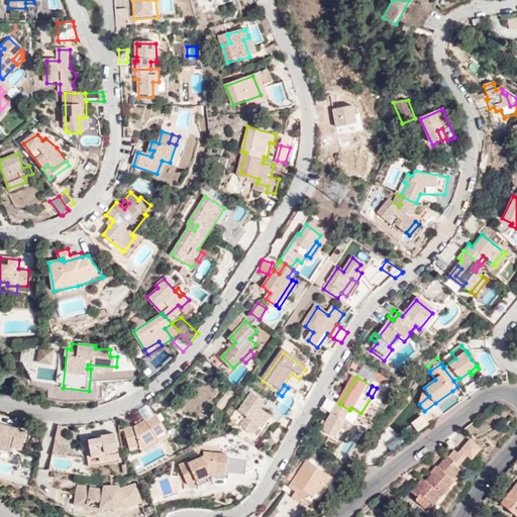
[(435,403),(437,406),(454,393),(452,391),(435,403)]
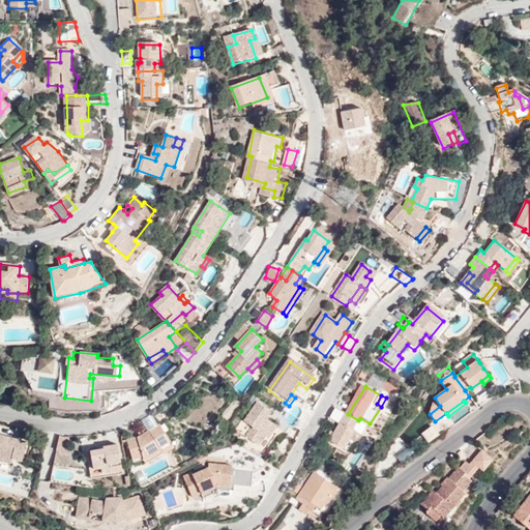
[(294,408),(303,414),(307,408),(298,403),(294,408)]
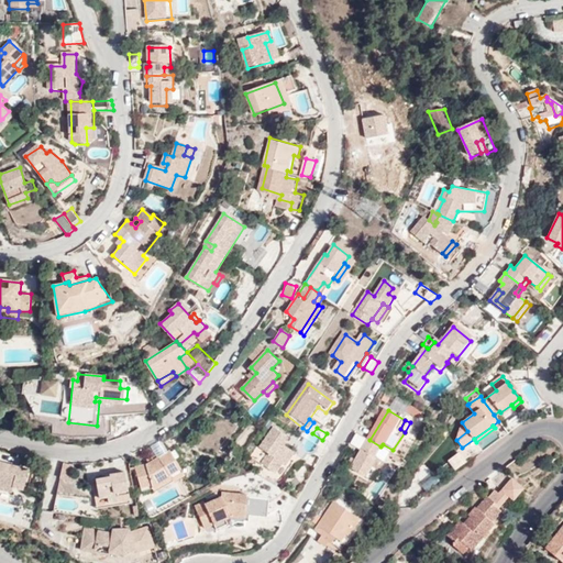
[(285,462),(289,464),(295,456),(283,448),(288,441),(274,430),(258,451),(268,457),(261,466),(274,477),(280,466),(285,462)]
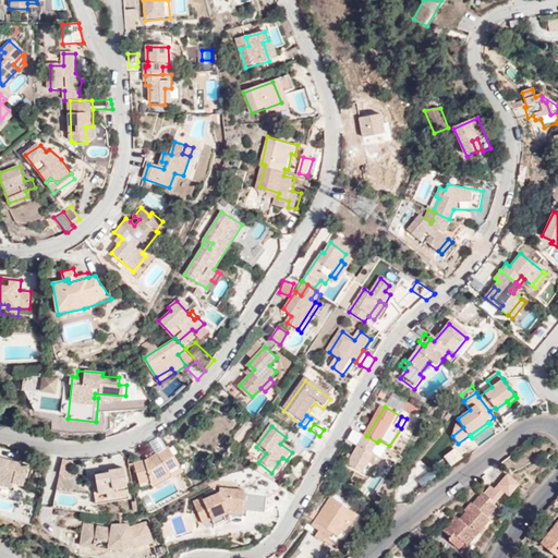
[(401,428),(389,446),(393,449),(405,431),(401,428)]
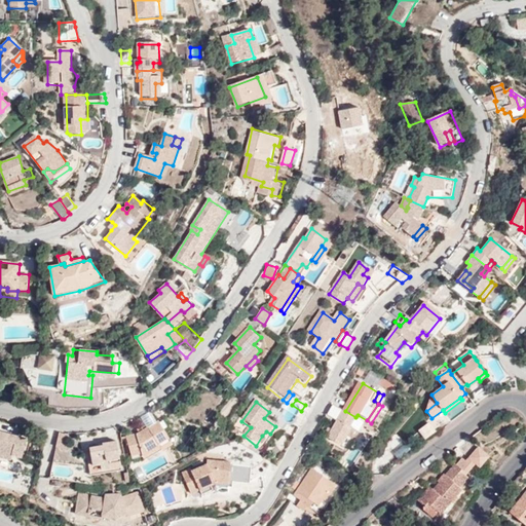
[(303,423),(308,415),(301,411),(292,405),(287,413),(303,423)]
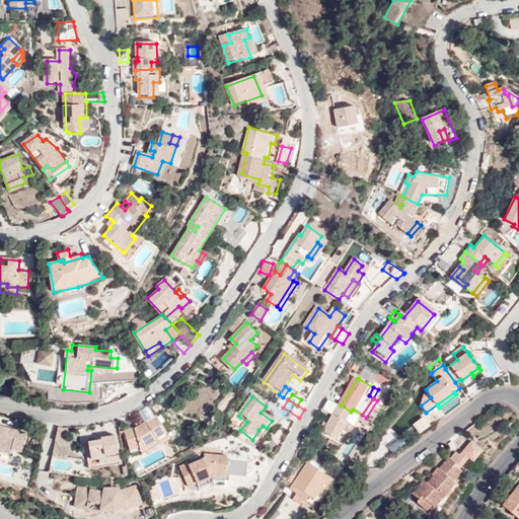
[(341,405),(329,425),(324,432),(339,440),(345,430),(350,423),(355,426),(360,418),(351,412),(341,405)]
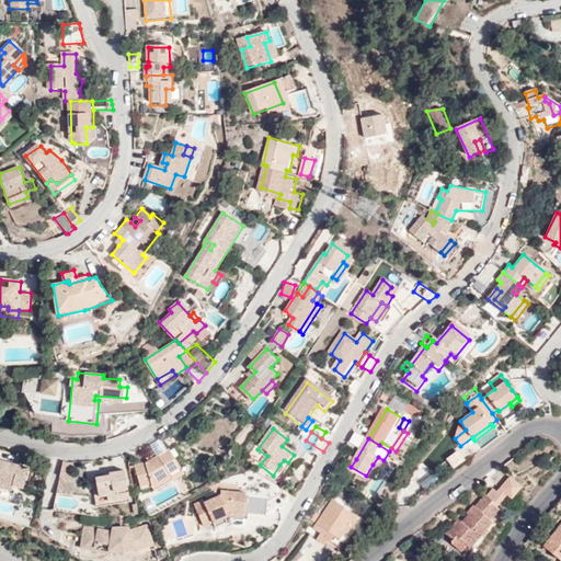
[(171,477),(173,481),(185,474),(171,449),(168,450),(162,441),(146,447),(152,459),(147,461),(136,465),(140,484),(151,482),(151,485),(171,477)]
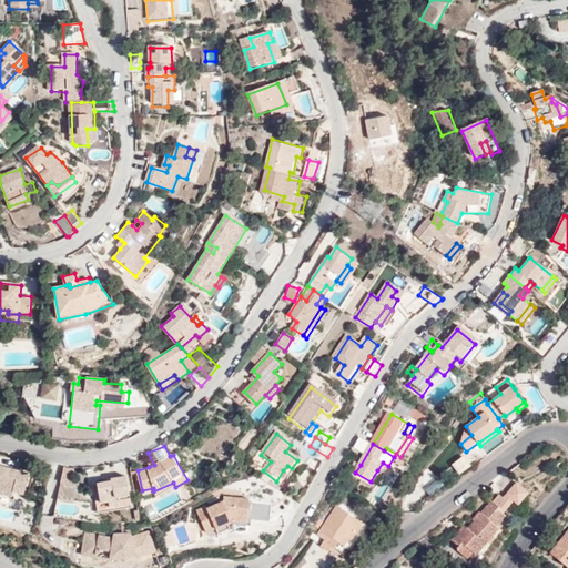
[(458,473),(470,464),(463,454),(450,463),(458,473)]
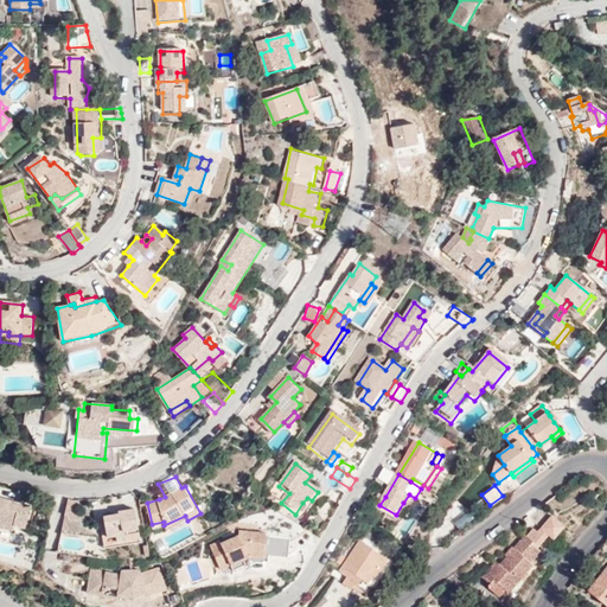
[(379,505),(385,497),(382,494),(376,503),(379,505)]
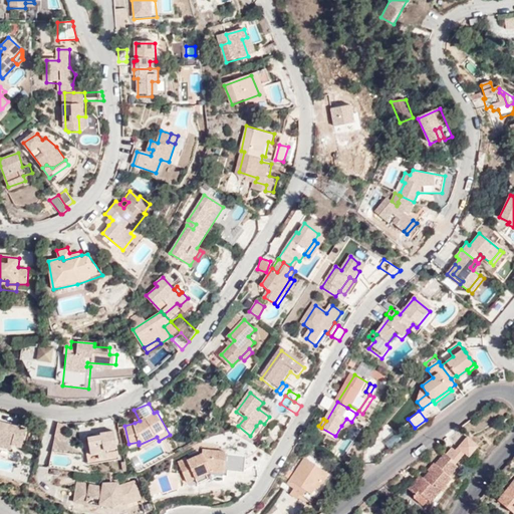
[(346,419),(341,426),(347,430),(351,422),(346,419)]
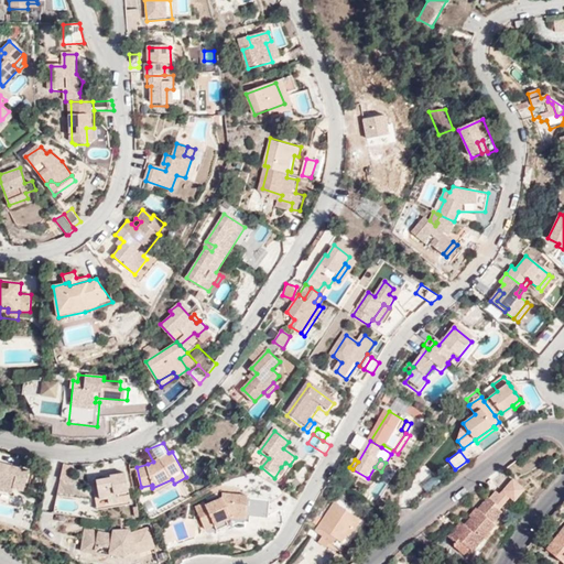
[(0,489),(13,492),(15,488),(23,489),(30,470),(0,462),(0,489)]
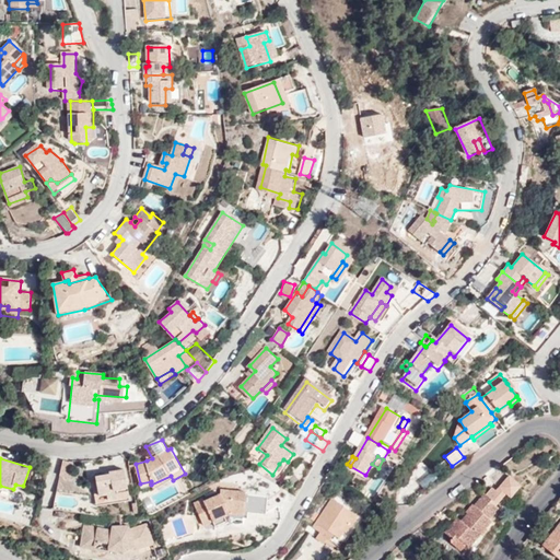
[(289,462),(288,462),(283,459),(279,464),(283,468),(289,462)]
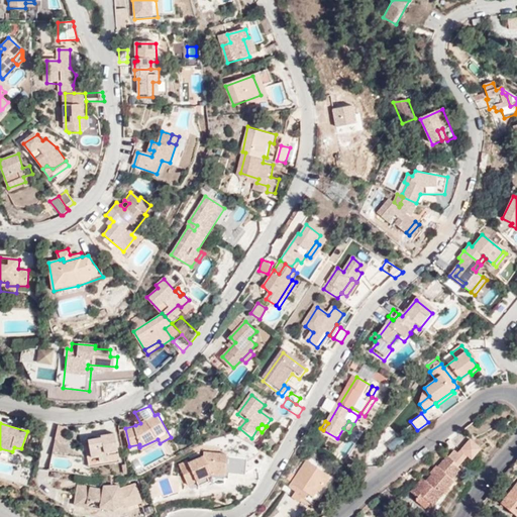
[(68,426),(60,425),(57,439),(65,441),(68,426)]
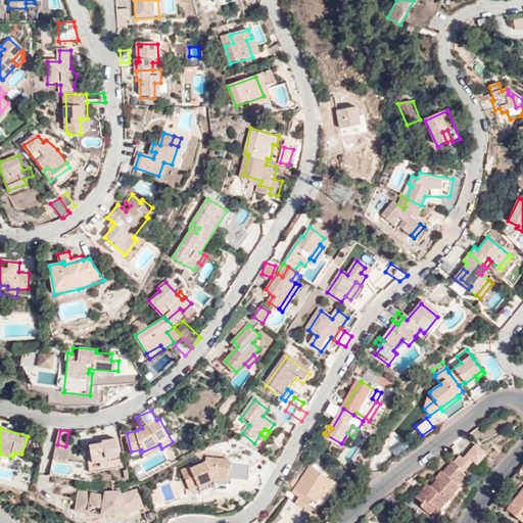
[(101,467),(122,463),(116,438),(102,440),(103,442),(90,445),(93,459),(94,463),(99,462),(101,467)]
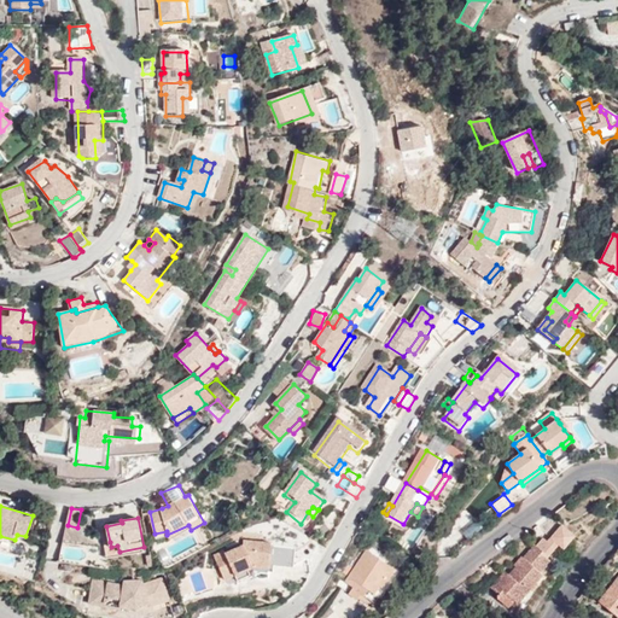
[(169,541),(191,530),(188,525),(167,535),(168,536),(169,541)]
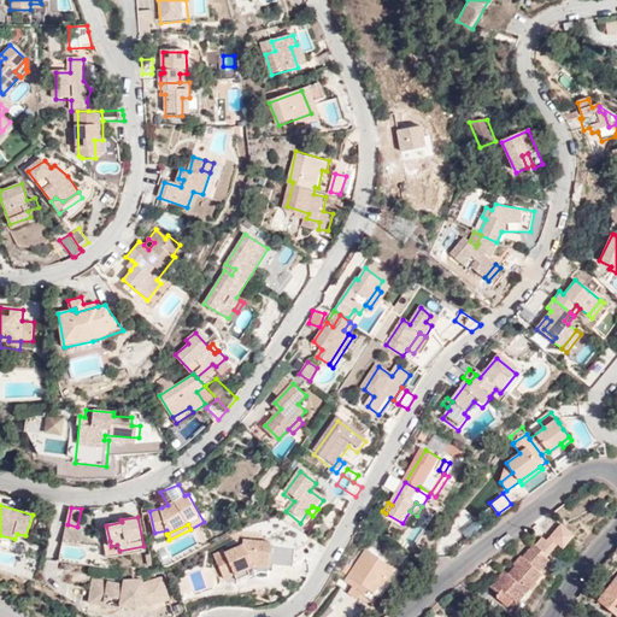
[(560,526),(548,539),(558,547),(562,550),(574,538),(560,526)]
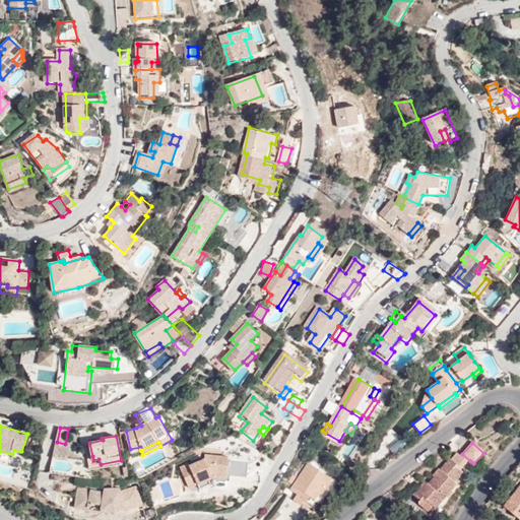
[(221,464),(221,456),(205,454),(204,458),(189,464),(188,462),(180,466),(189,488),(197,484),(208,479),(207,475),(211,473),(213,477),(224,478),(226,464),(221,464)]
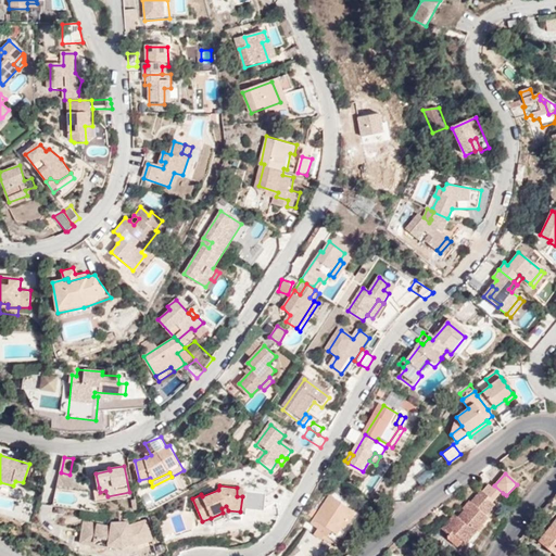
[(441,530),(447,536),(451,533),(463,543),(464,545),(476,531),(478,532),(482,527),(481,525),(487,518),(484,515),(494,506),(491,503),(498,495),(491,488),(489,485),(482,493),(481,492),(457,518),(454,516),(441,530)]
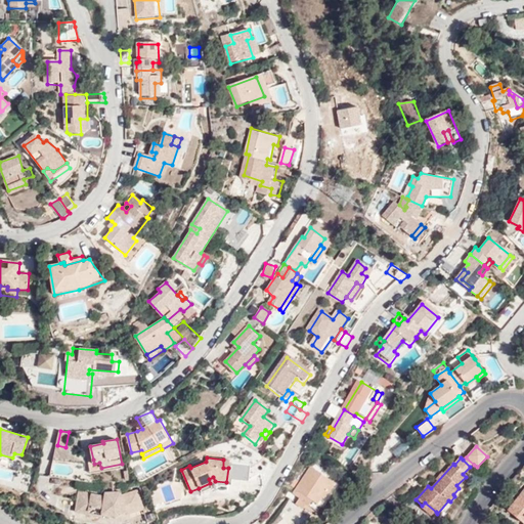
[(466,457),(463,460),(470,467),(471,467),(474,465),(466,457)]
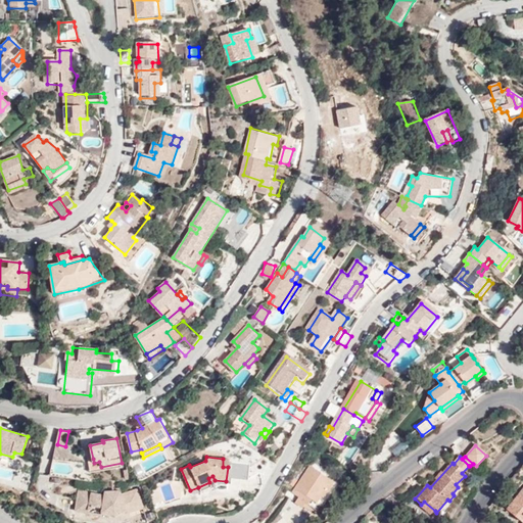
[(123,467),(122,463),(101,467),(99,462),(94,463),(93,459),(89,460),(92,474),(123,467)]
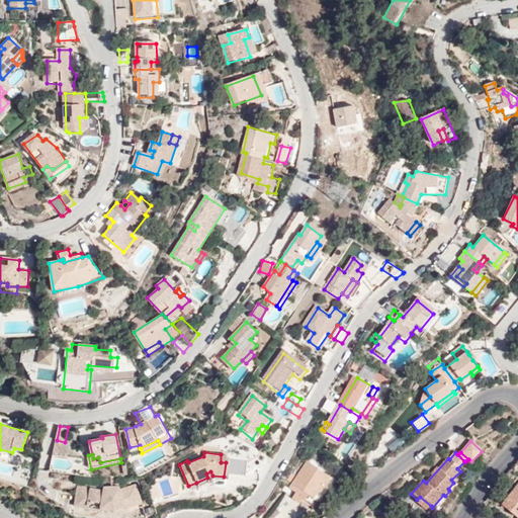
[(298,490),(308,496),(313,500),(318,493),(320,495),(330,479),(307,462),(289,490),(295,494),(298,490)]
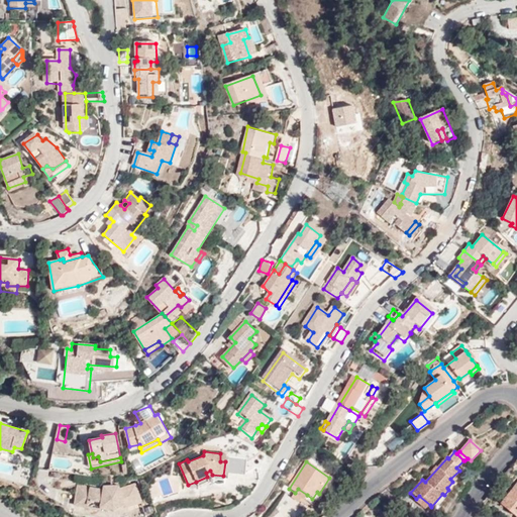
[(207,477),(196,482),(199,487),(210,482),(207,477)]
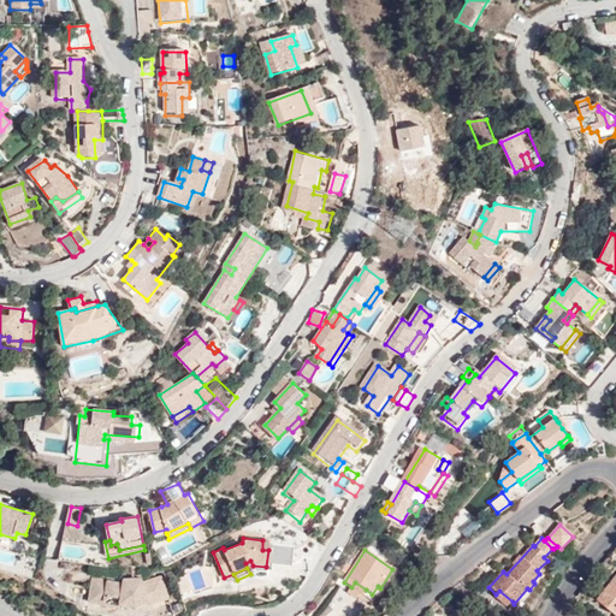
[(130,585),(124,584),(95,579),(90,603),(105,605),(107,599),(113,596),(124,597),(122,604),(137,606),(149,603),(152,605),(171,598),(164,575),(144,581),(143,579),(131,579),(130,585)]
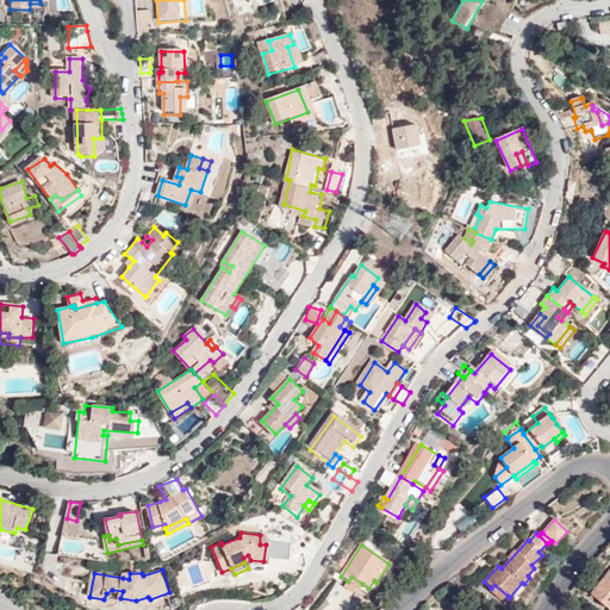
[(609,579),(605,576),(591,593),(609,609),(609,608),(609,579)]
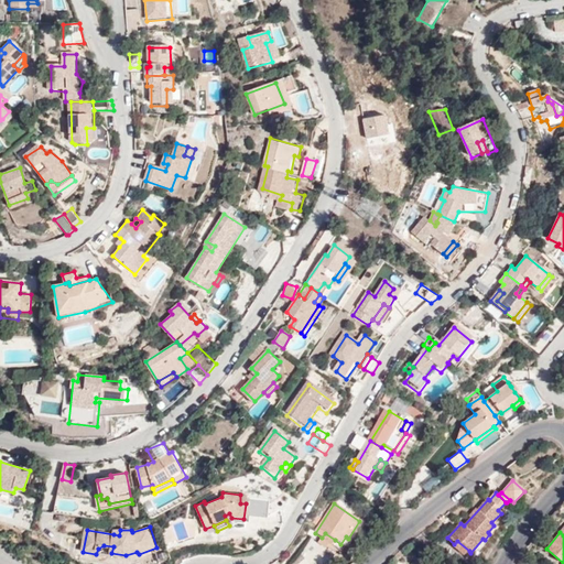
[(332,545),(335,540),(325,533),(322,538),(317,544),(325,549),(329,544),(332,545)]
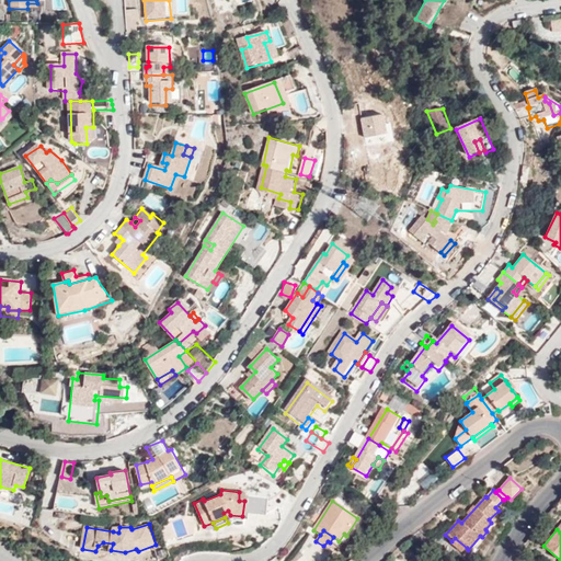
[(455,538),(451,541),(449,544),(461,554),(467,548),(455,538)]
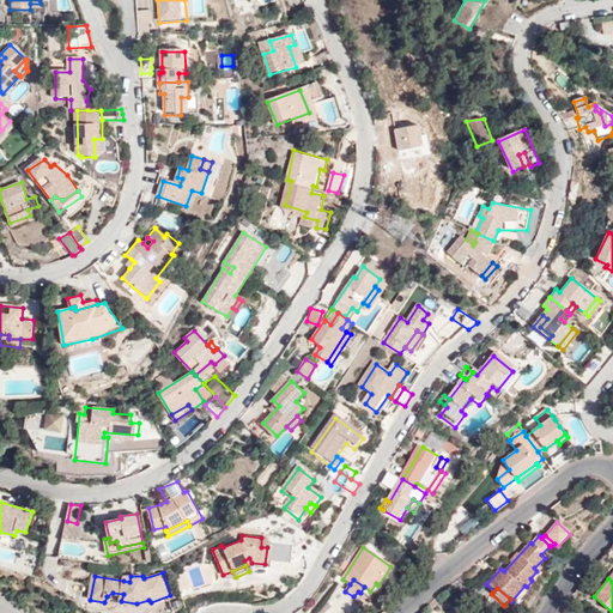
[(107,596),(104,602),(120,605),(121,601),(123,594),(113,593),(107,596)]
